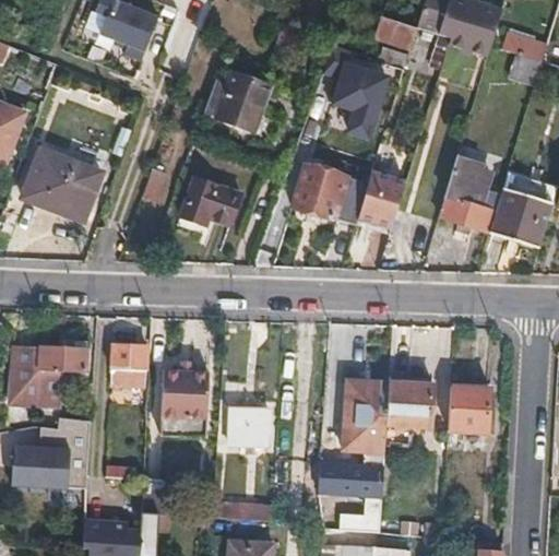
[(158,19),(110,0),(99,0),(95,13),(107,18),(100,35),(128,46),(123,56),(141,62),(158,19)]
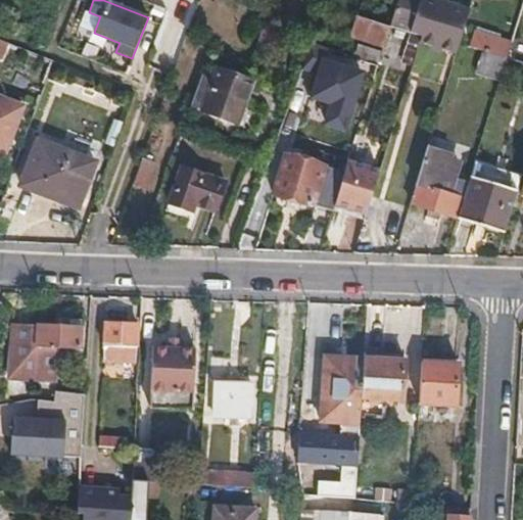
[(397,0),(390,25),(394,27),(396,27),(411,32),(421,35),(421,37),(458,48),(460,41),(465,26),(471,6),(449,0),(397,0)]
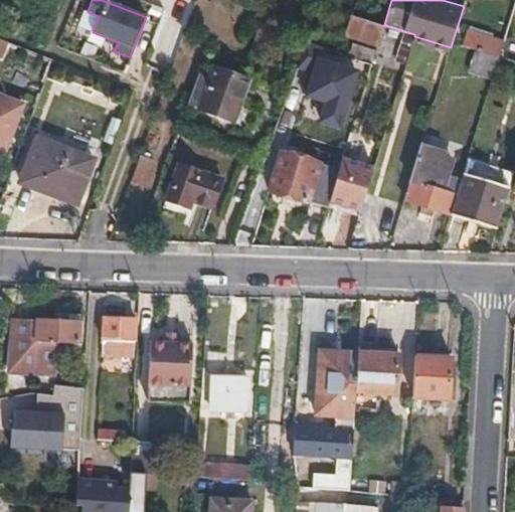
[(345,33),(378,44),(384,24),(351,13),(345,33)]
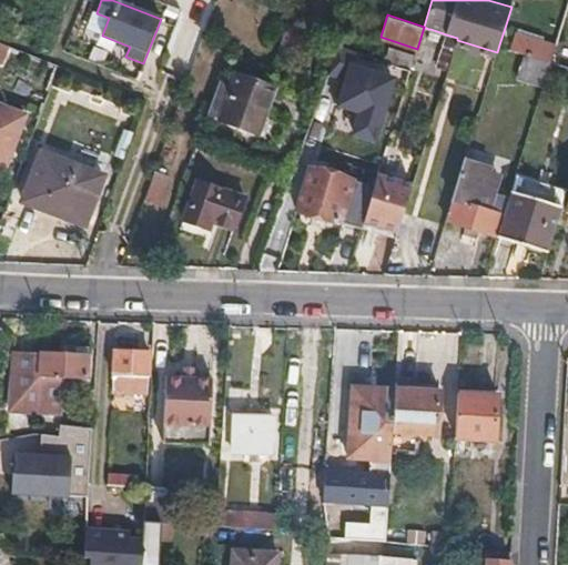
[(434,76),(446,34),(430,29),(428,29),(416,69),(434,76)]
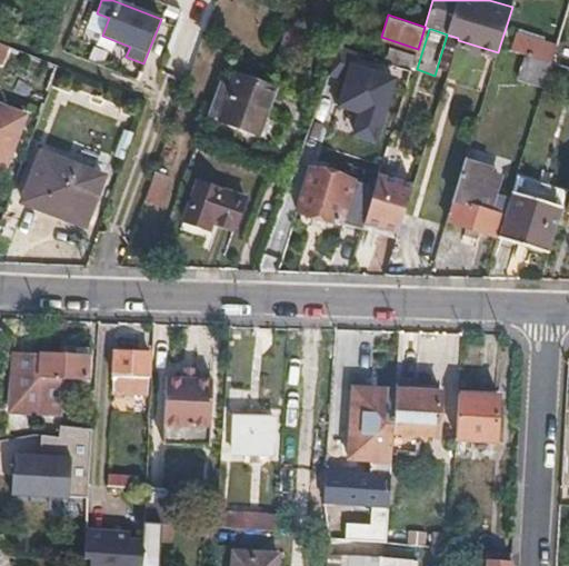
[(518,78),(545,87),(552,61),(526,52),(518,78)]
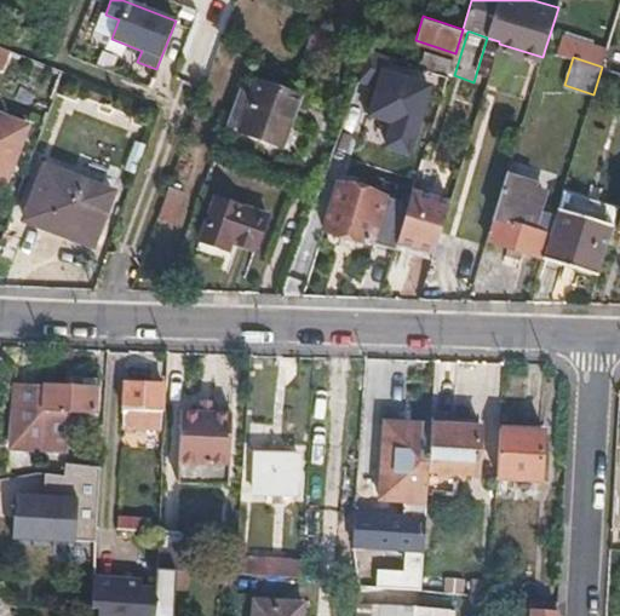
[(356,132),(408,149),(431,79),(380,62),(356,132)]
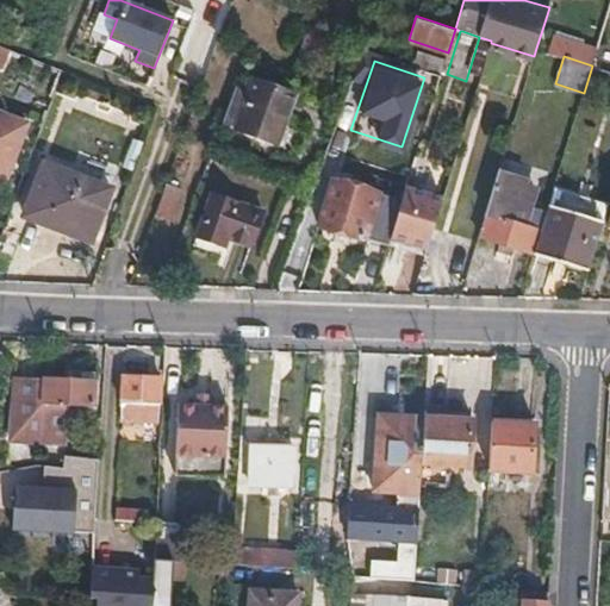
[(277,139),(293,93),(241,74),(224,119),(277,139)]
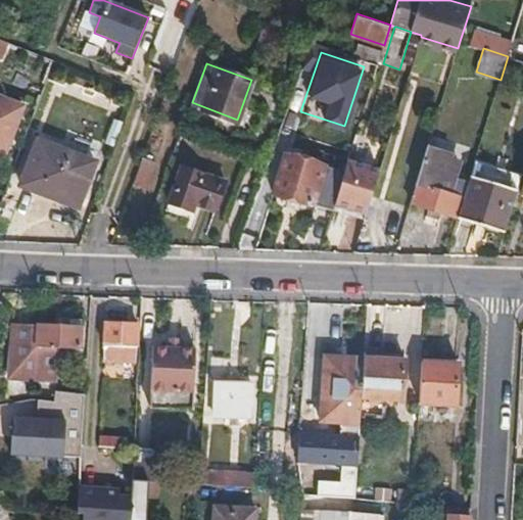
[(0,95),(0,143),(6,146),(22,104),(0,95)]
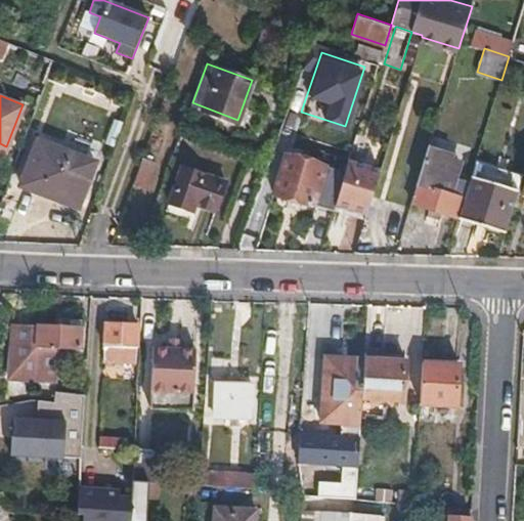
[(38,139),(22,183),(79,206),(95,162),(38,139)]
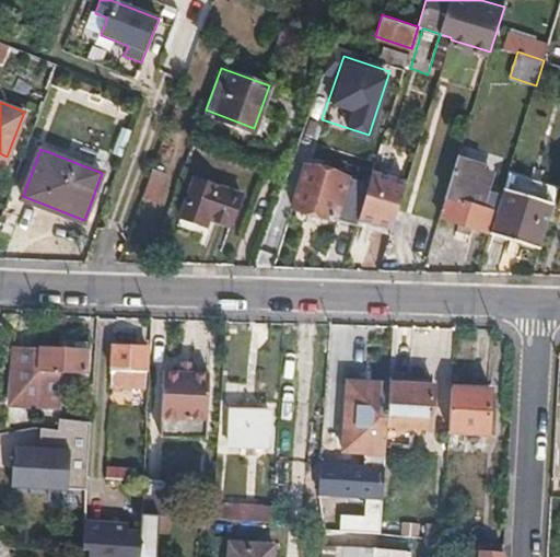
[(293,204),(357,224),(359,218),(370,182),(306,162),(293,204)]
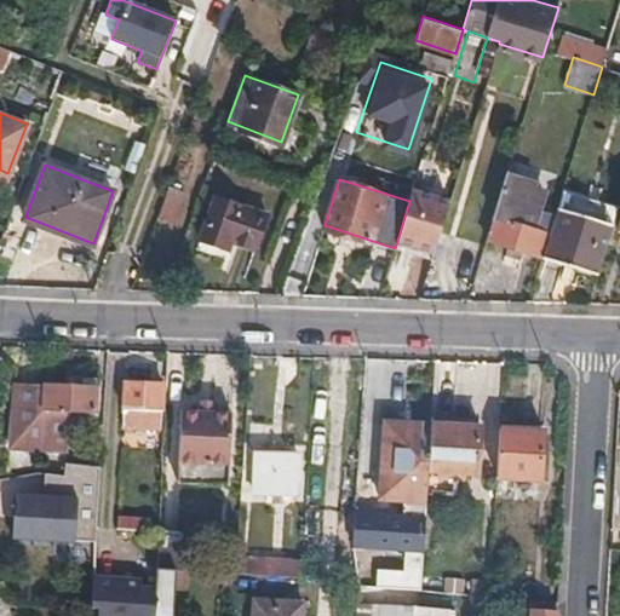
[(397,241),(435,252),(451,200),(413,189),(409,201),(397,241)]
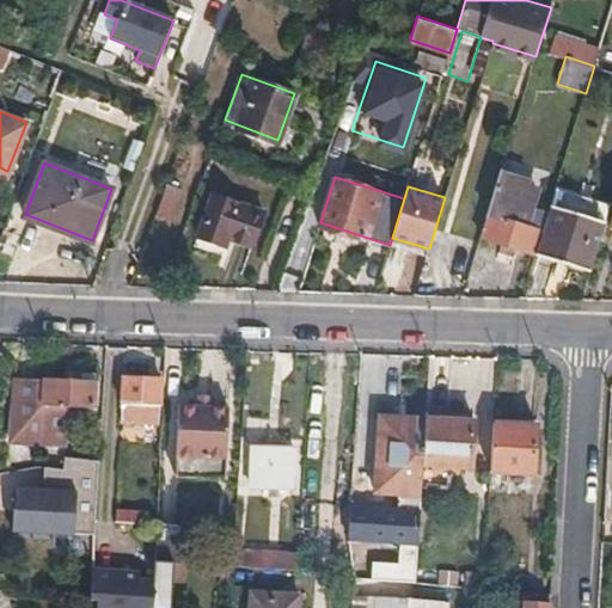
[(540,243),(537,253),(592,269),(611,204),(557,188),(542,238),(540,243)]
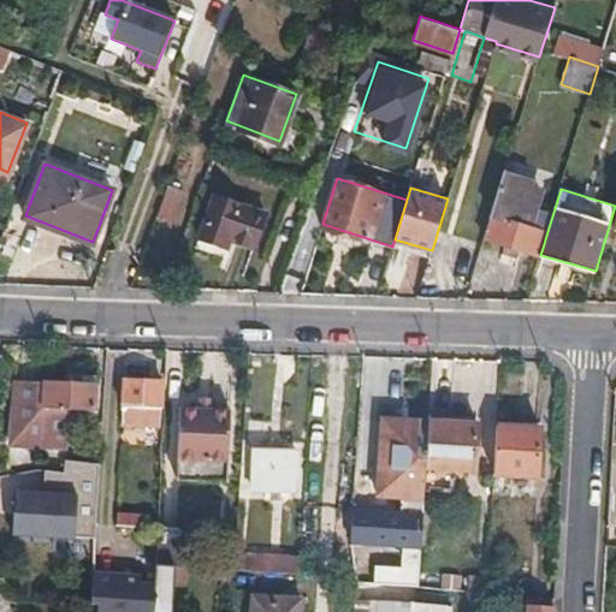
[(215,195),(200,237),(226,247),(230,237),(254,247),(266,213),(215,195)]
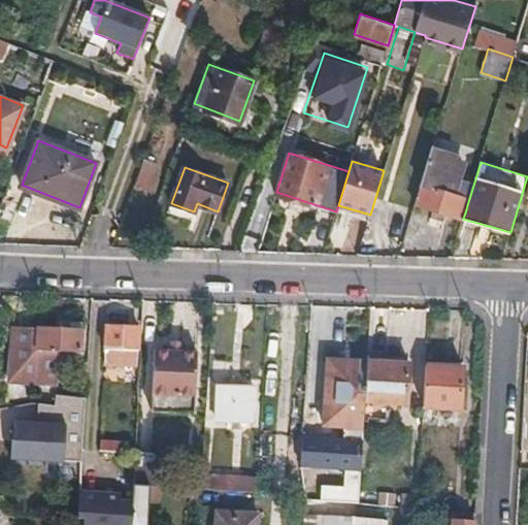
[(426,169),(421,184),(423,185),(417,205),(460,218),(462,208),(466,209),(467,205),(453,201),(455,193),(443,190),(448,175),(426,169)]
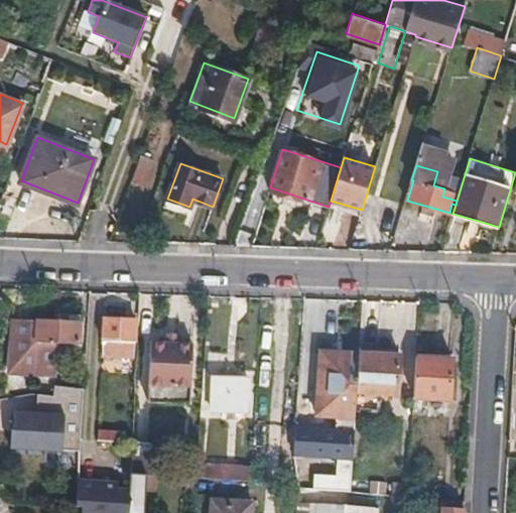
[(411,180),(397,176),(388,206),(403,210),(411,180)]
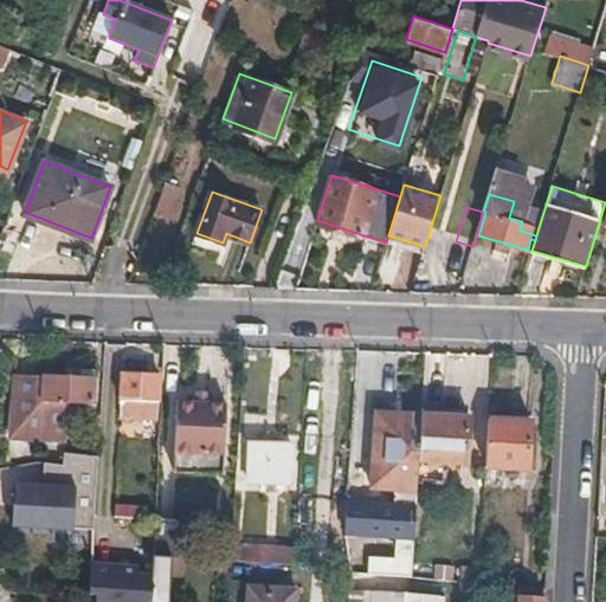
[(71,367),(49,366),(47,373),(71,375),(71,367)]
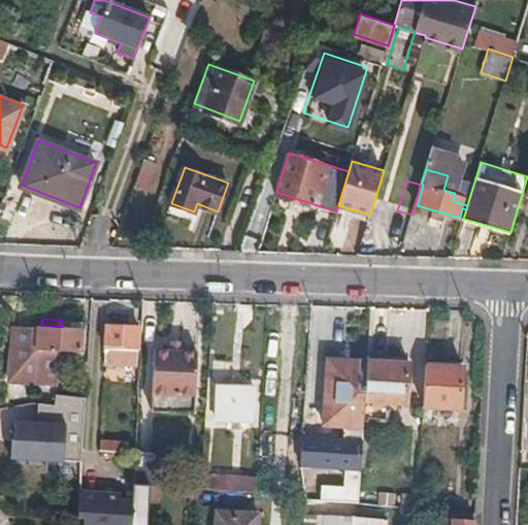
[(41,325),(37,325),(35,370),(38,370),(37,376),(61,379),(62,357),(70,348),(80,348),(83,322),(62,320),(62,327),(41,325)]
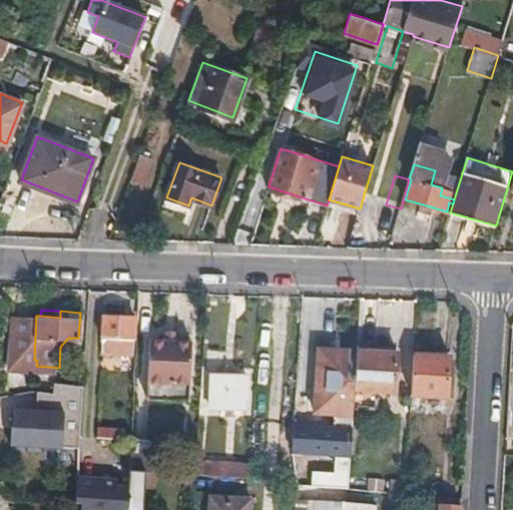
[(34,360),(36,316),(15,314),(12,358),(34,360)]
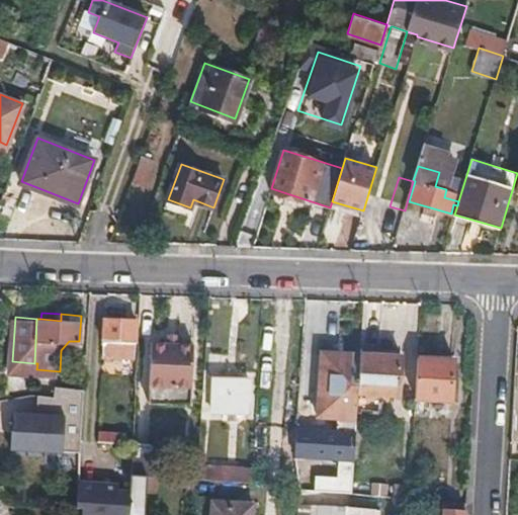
[(101,356),(131,357),(133,319),(103,318),(101,356)]
